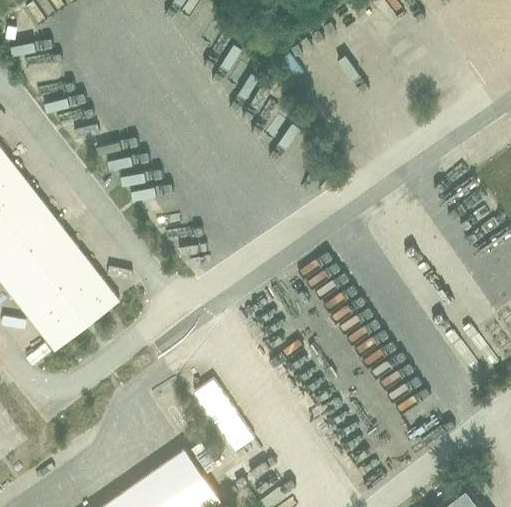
[(0,148),(0,280),(55,352),(120,303),(0,148)]
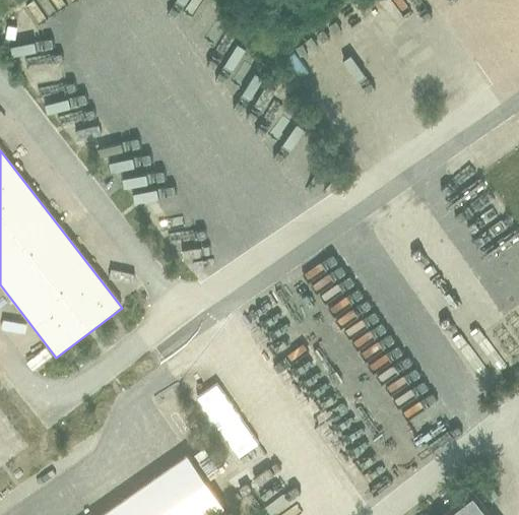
[(216,514),(224,509),(188,456),(103,514),(216,514)]
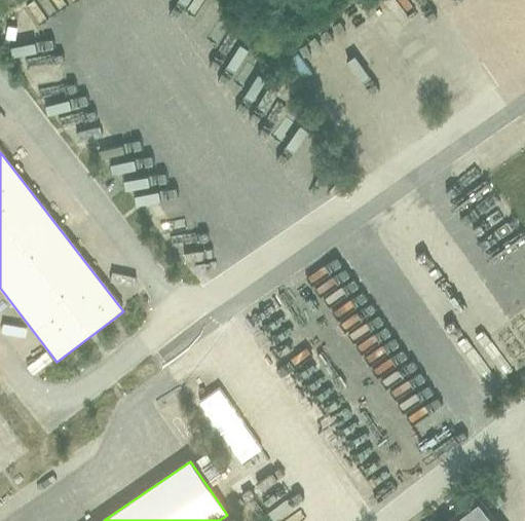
[(480,489),(486,495),(490,492),(492,490),(487,484),(481,488),(480,489)]
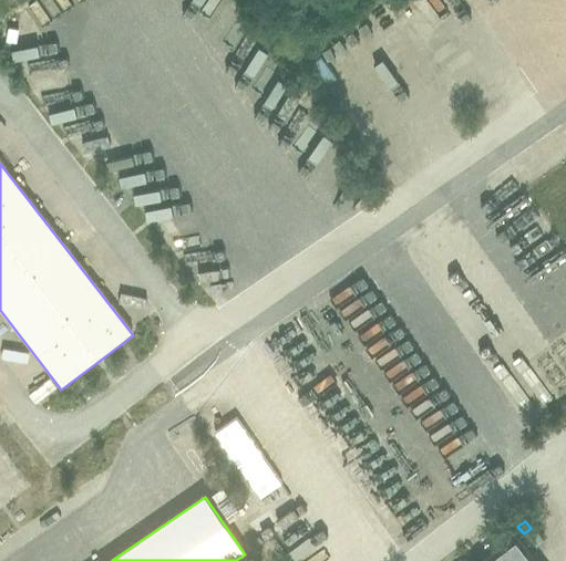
[(532,560),(516,541),(490,560),(532,560)]
